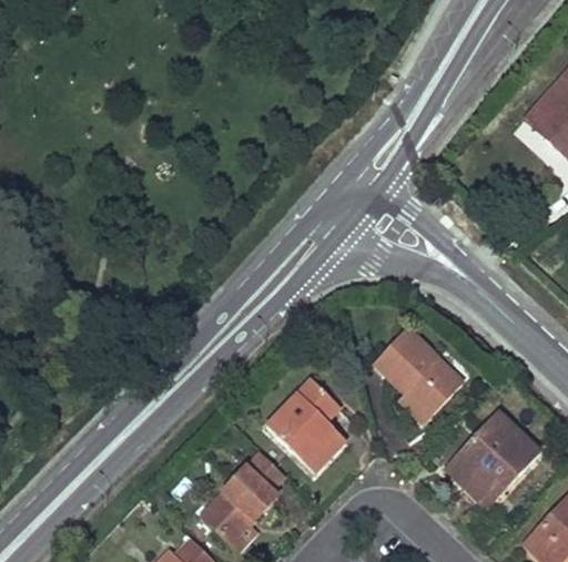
[(567,70),(533,109),(551,128),(545,133),(564,151),(567,146),(567,70)]
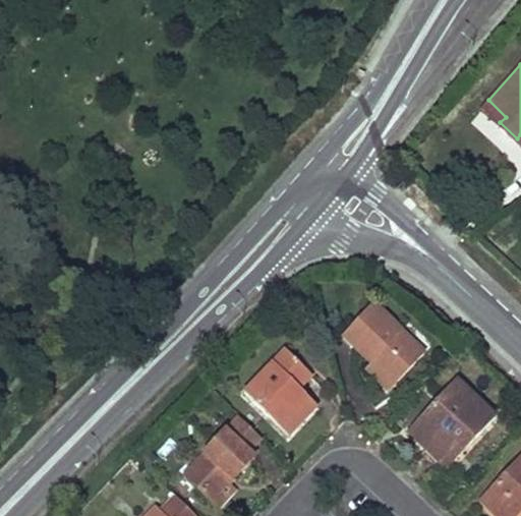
[(482,107),(500,122),(506,117),(488,100),(482,107)]
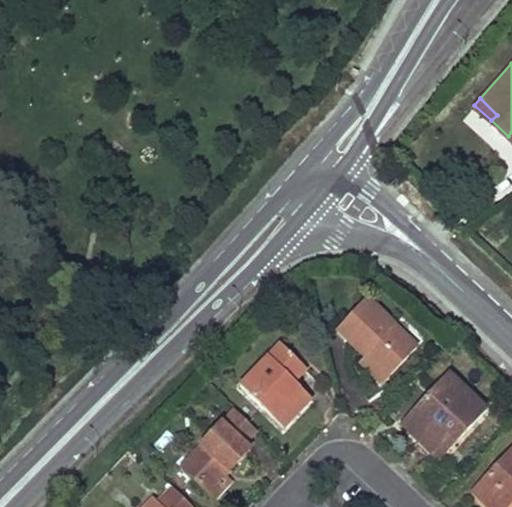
[(416,343),(365,296),(338,325),(365,351),(369,348),(391,369),(416,343)]
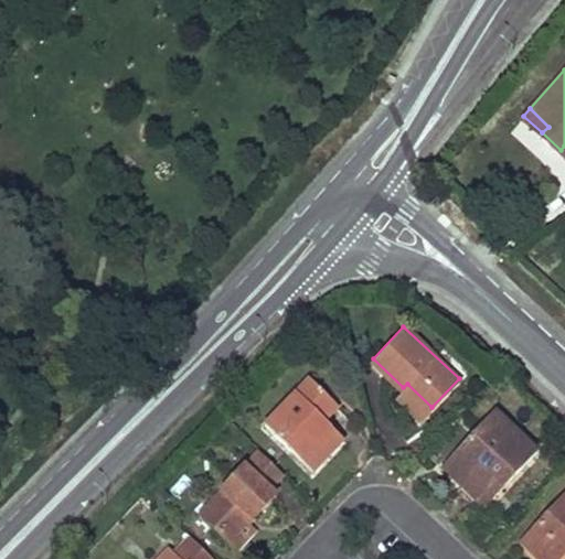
[(308,375),(264,421),(312,466),(329,449),(343,434),(324,417),(318,410),(330,397),(308,375)]
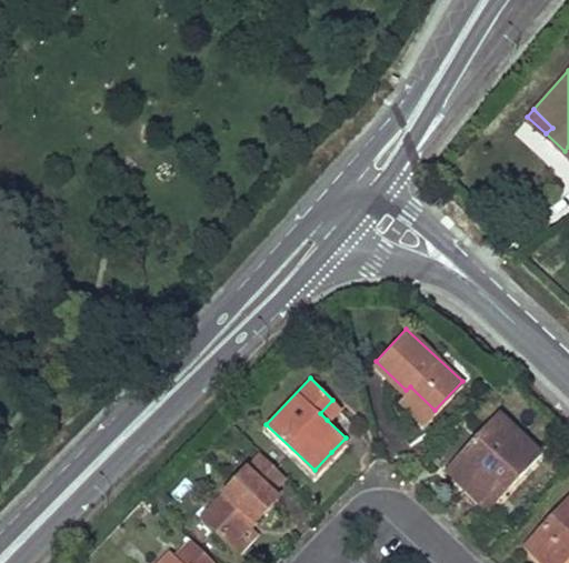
[(416,410),(426,420),(435,410),(410,386),(406,390),(400,395),(416,410)]
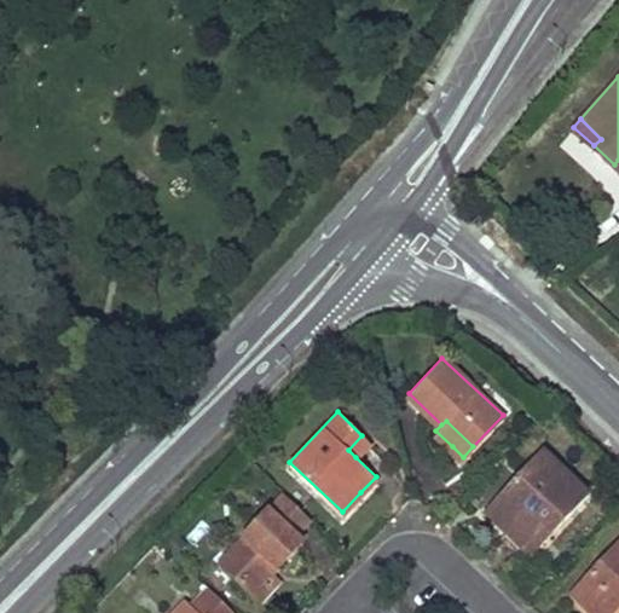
[(362,435),(348,450),(356,457),(370,443),(362,435)]
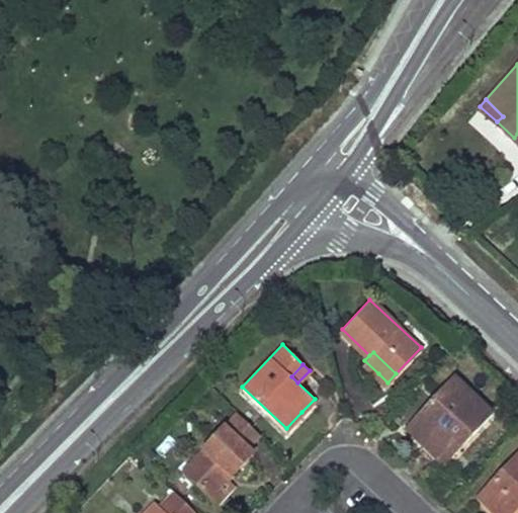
[(491,411),(451,374),(406,423),(426,441),(438,452),(461,428),(468,435),(491,411)]
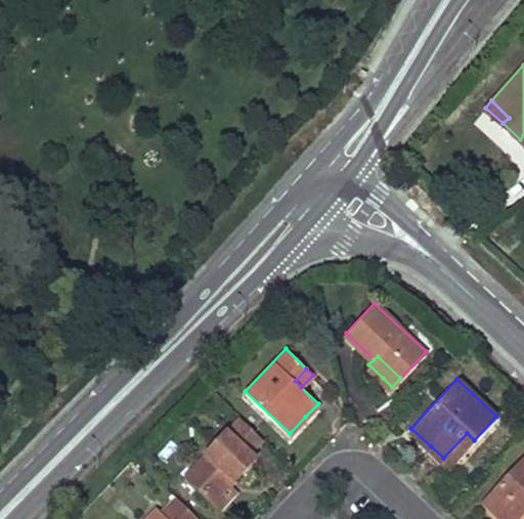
[(225,430),(183,475),(217,507),(229,493),(238,484),(232,478),(228,475),(249,453),(225,430)]
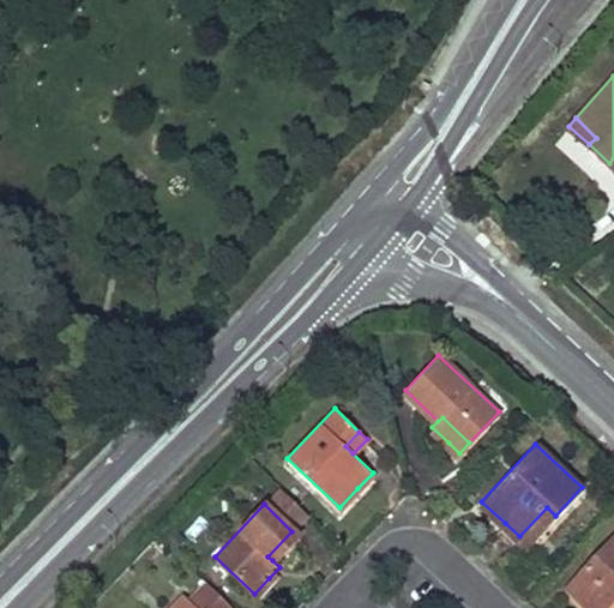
[(292,531),(268,557),(272,560),(296,535),(292,531)]
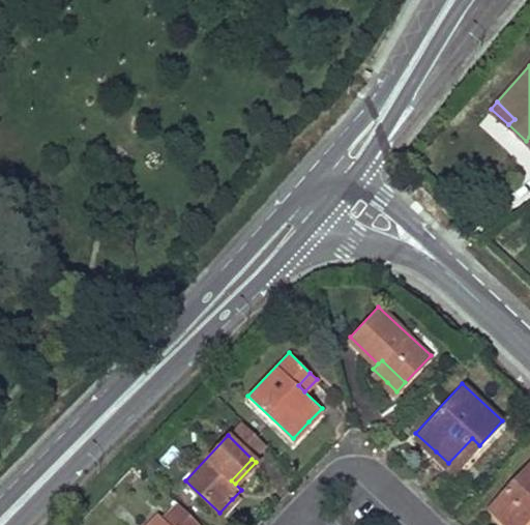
[(529,461),(490,504),(503,517),(510,524),(518,524),(529,513),(529,461)]
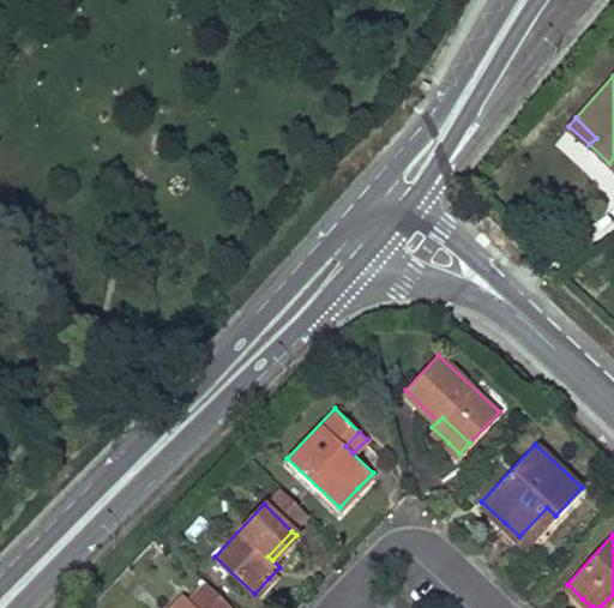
[(198,607),(184,594),(168,607),(198,607)]
